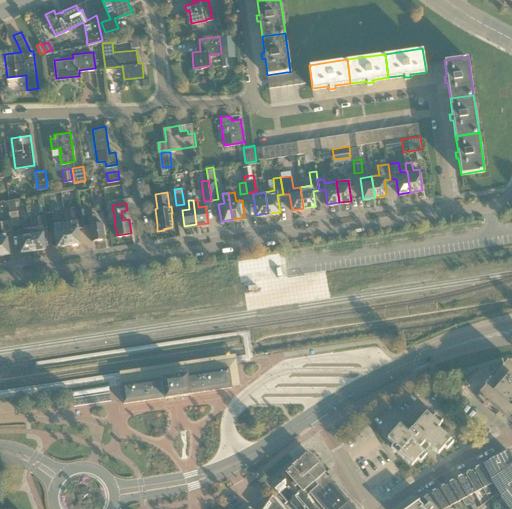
[(84,226),(81,205),(71,206),(73,220),(65,221),(68,244),(79,242),(77,227),(84,226)]
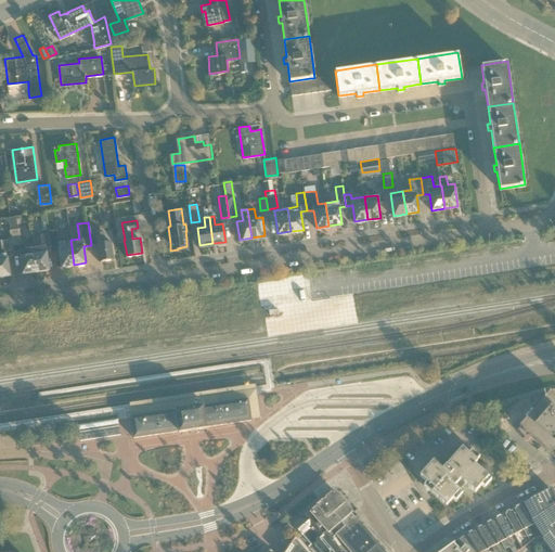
[(11,238),(12,244),(22,243),(20,227),(10,228),(11,238)]
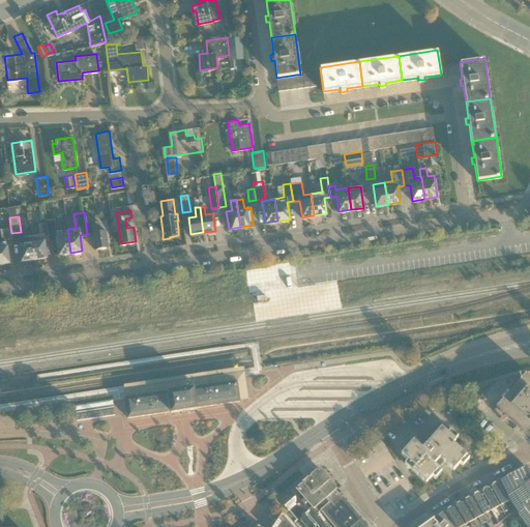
[(70,253),(67,229),(56,231),(54,218),(47,220),(47,222),(49,234),(50,239),(57,238),(59,254),(70,253)]
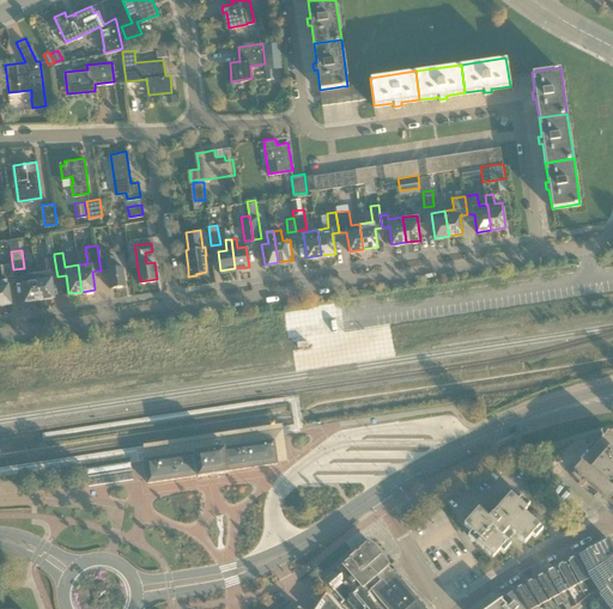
[(116,267),(114,255),(98,257),(101,269),(107,268),(110,287),(126,285),(122,266),(116,267)]
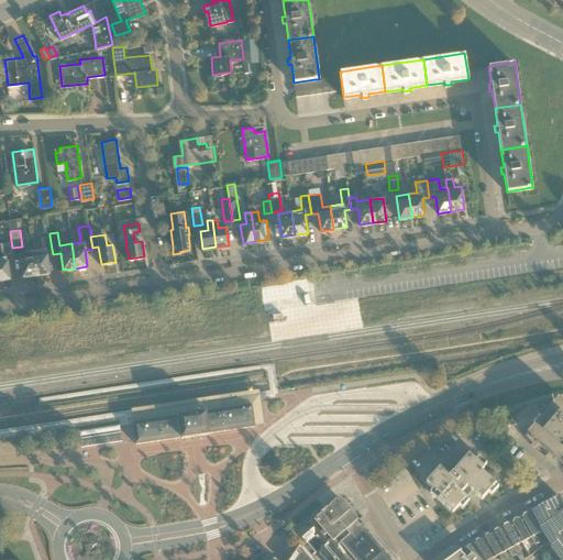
[(46,250),(52,249),(50,235),(41,237),(43,250),(33,251),(36,274),(50,272),(46,250)]
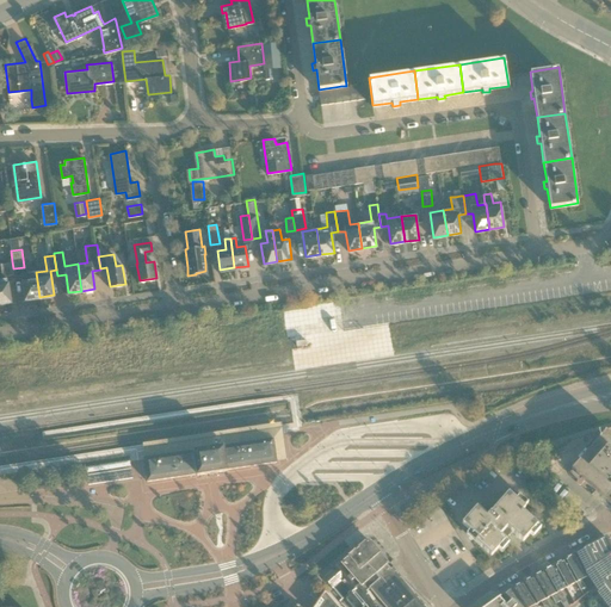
[(13,268),(12,261),(0,262),(2,274),(13,273),(13,268)]
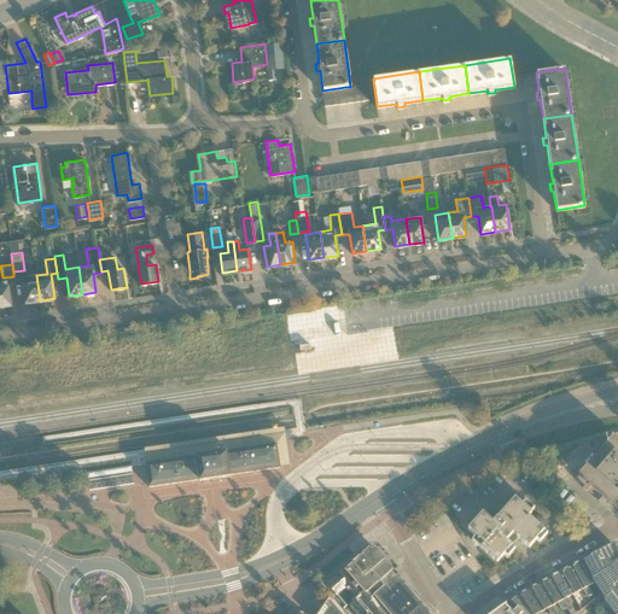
[(25,303),(40,300),(36,275),(22,278),(25,303)]
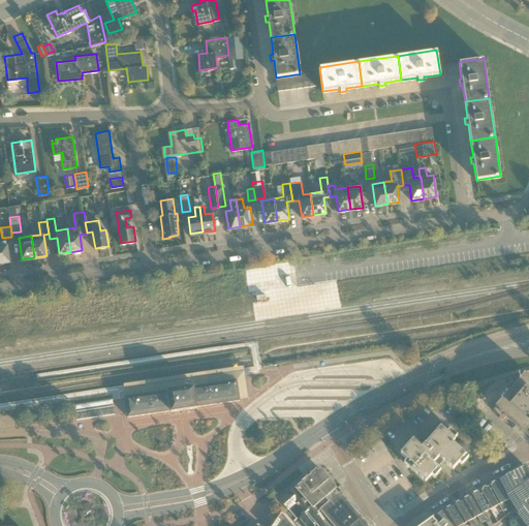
[(0,261),(9,261),(6,240),(0,240),(0,261)]
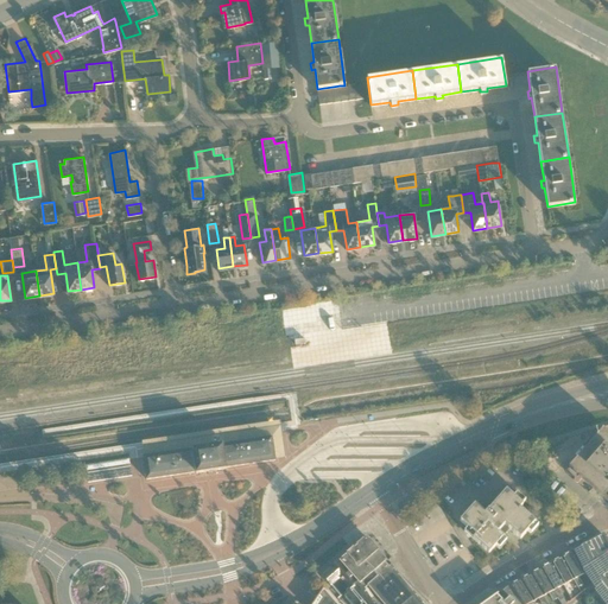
[(569,465),(607,500),(607,497),(607,432),(602,427),(569,465)]
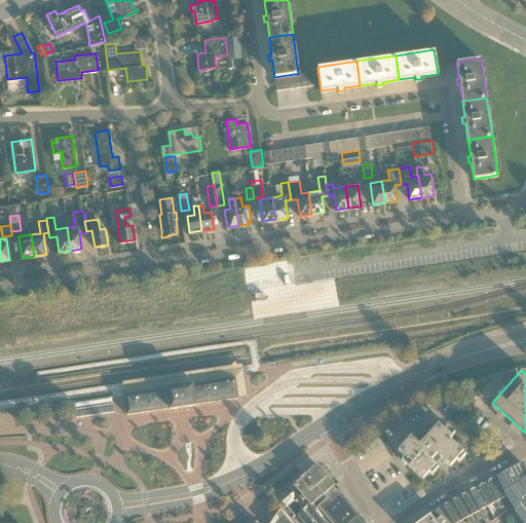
[(192,383),(195,403),(237,397),(235,377),(192,383)]
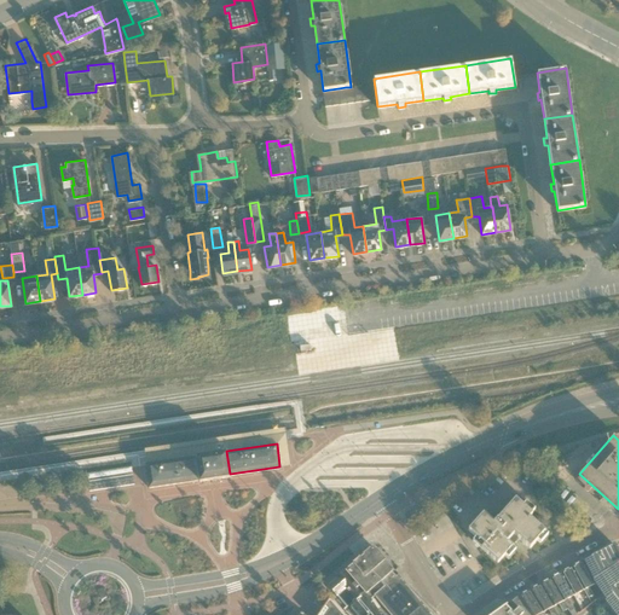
[(563,464),(571,470),(584,454),(578,448),(563,464)]
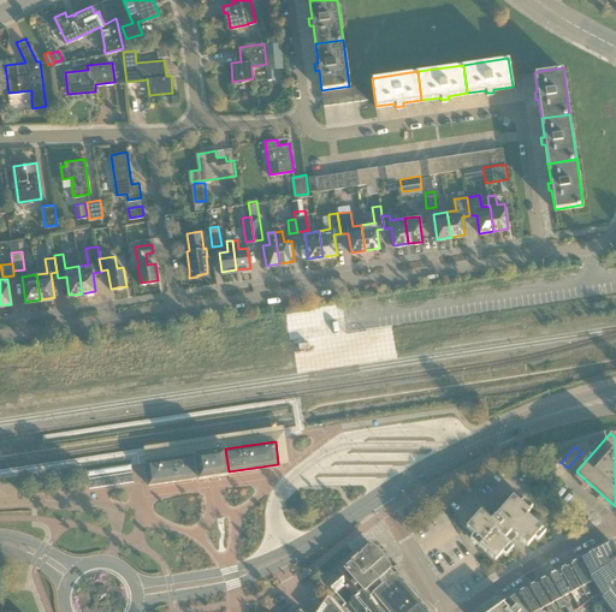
[(195,453),(199,476),(199,477),(230,473),(229,471),(225,449),(195,453)]
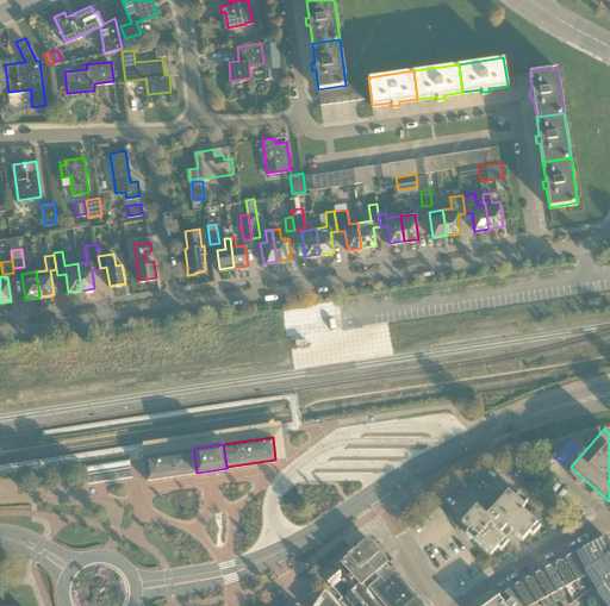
[(148,479),(197,472),(193,449),(144,456),(148,479)]
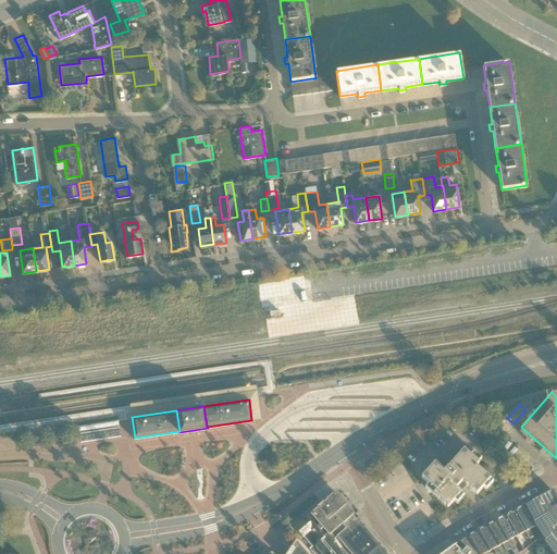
[(120,418),(79,423),(82,440),(122,434),(120,418)]
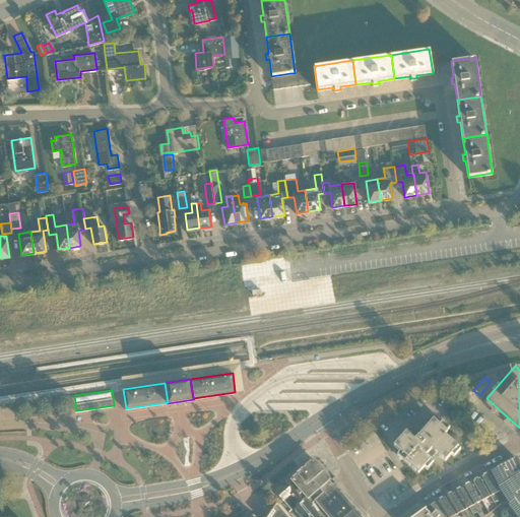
[(457,445),(447,436),(444,434),(447,431),(433,417),(415,438),(406,430),(393,444),(399,450),(397,452),(418,471),(431,457),(430,456),(435,450),(445,459),(457,445)]
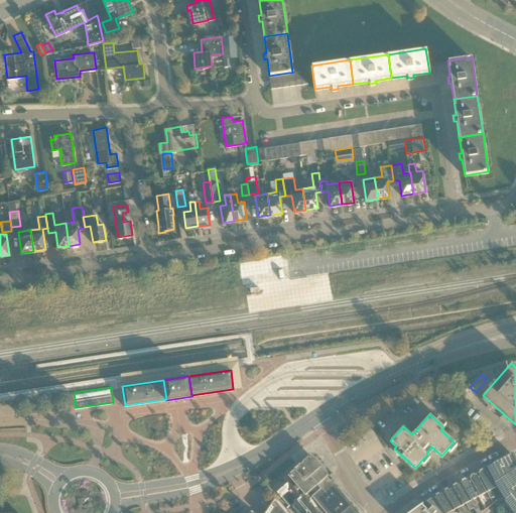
[(515,461),(513,454),(512,453),(491,463),(492,464),(499,477),(507,489),(506,490),(515,503),(514,504),(515,505),(515,461)]
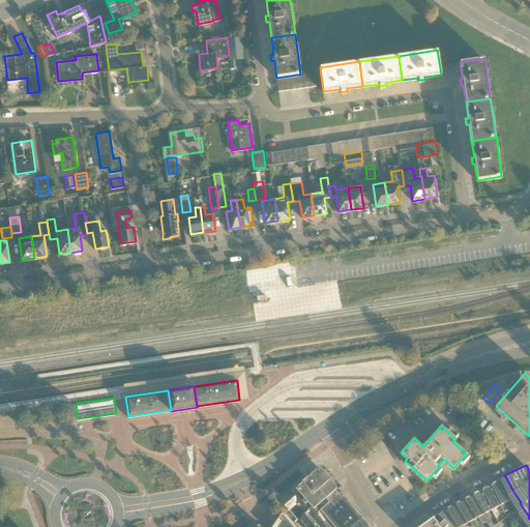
[(327,526),(317,515),(319,514),(317,511),(320,509),(335,526),(371,526),(341,492),(340,492),(336,488),(336,487),(330,479),(321,469),(319,469),(317,469),(288,493),(289,494),(282,500),(297,518),(298,517),(306,526),(327,526)]
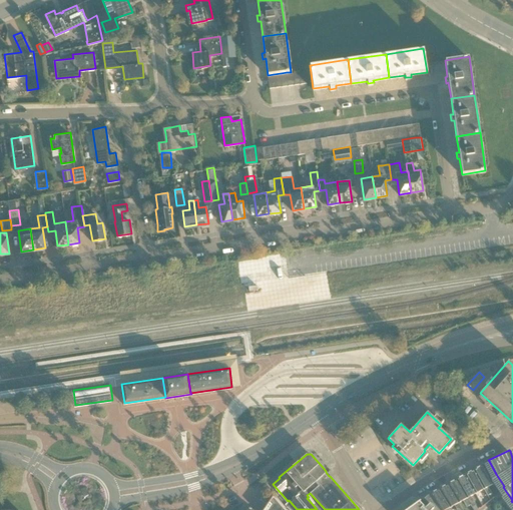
[(492,482),(492,481),(482,463),(473,468),(483,487),(487,493),(491,491),(488,485),(492,482)]
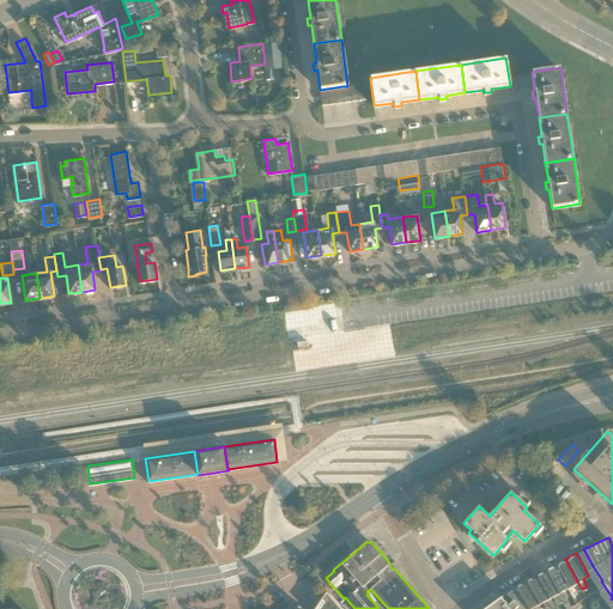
[(572,584),(577,582),(565,559),(556,565),(568,588),(574,597),(576,596),(575,594),(577,592),(572,584)]
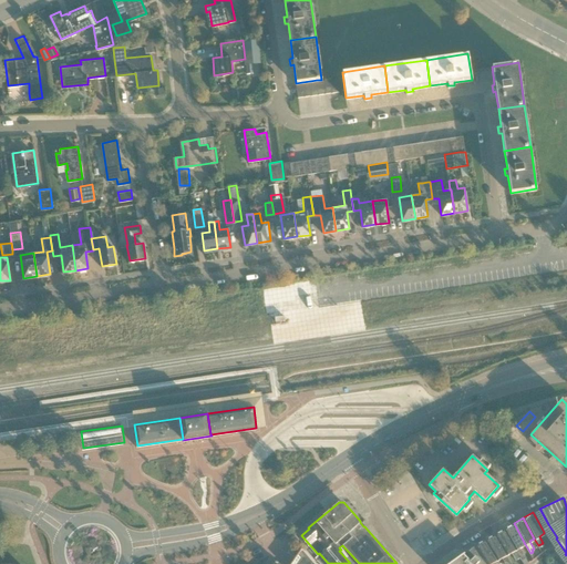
[(519,550),(518,547),(525,544),(514,523),(504,529),(519,556),(522,559),(526,556),(522,549),(519,550)]
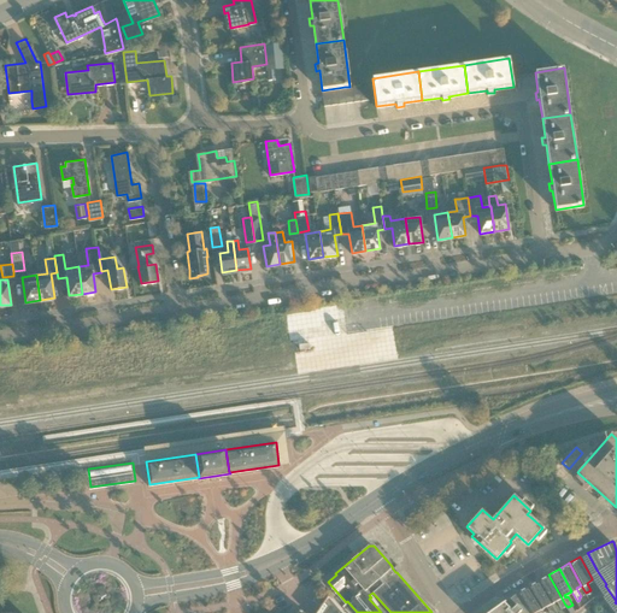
[(564,606),(565,605),(548,575),(538,581),(551,602),(557,599),(560,607),(564,606)]
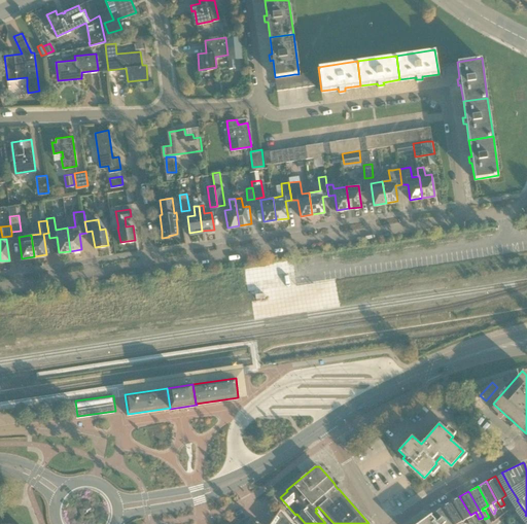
[(472,523),(476,523),(470,515),(459,496),(451,500),(462,519),(466,517),(470,523),(472,523)]
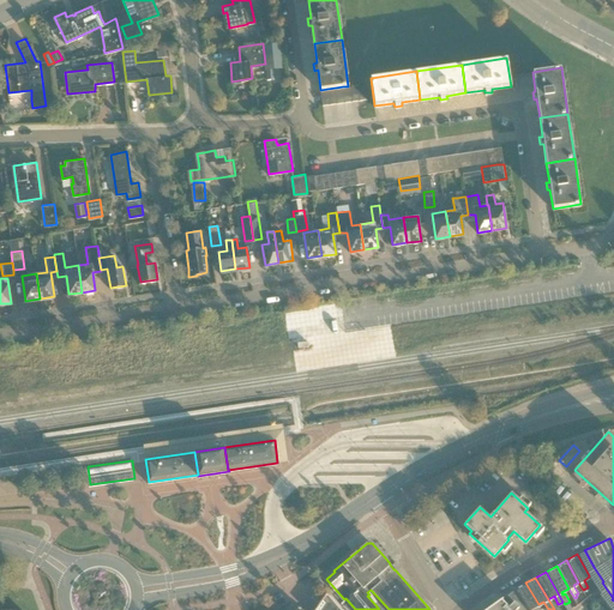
[(541,609),(539,604),(525,583),(515,589),(528,609),(534,608),(534,609),(541,609)]
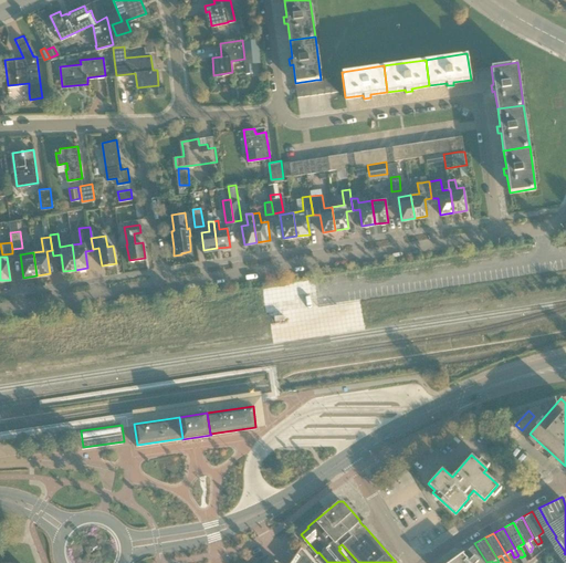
[(486,562),(474,543),(446,562),(486,562)]
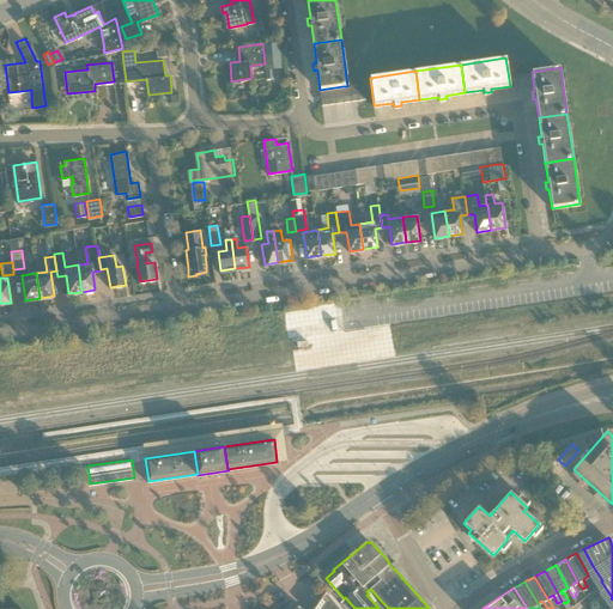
[(339,608),(326,594),(327,591),(326,591),(313,608),(302,608),(299,607),(297,608),(339,608)]
